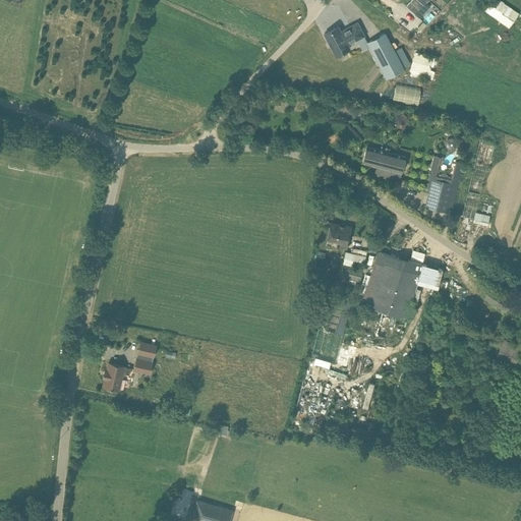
[(427,0),(409,0),(406,5),(420,17),(432,3),(427,0)]
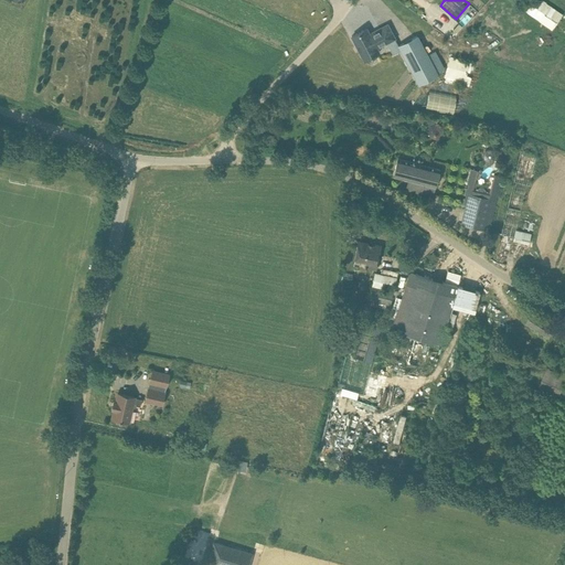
[(510,0),(553,30),(564,13),(544,0),(510,0)]
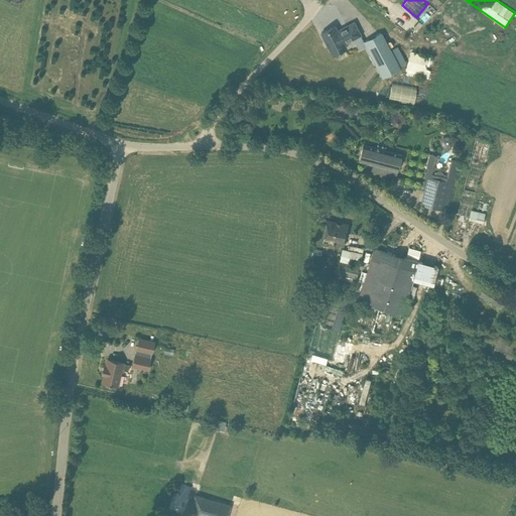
[(335,26),(321,33),(333,55),(346,48),(344,43),(361,35),(354,22),(338,31),(335,26)]
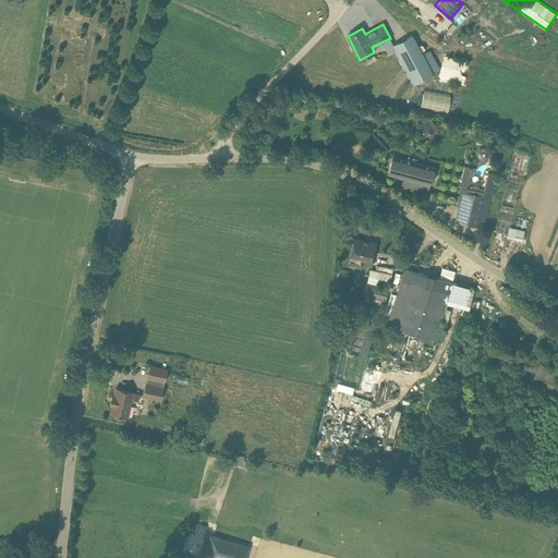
[(412,35),(393,45),(414,84),(432,74),(412,35)]
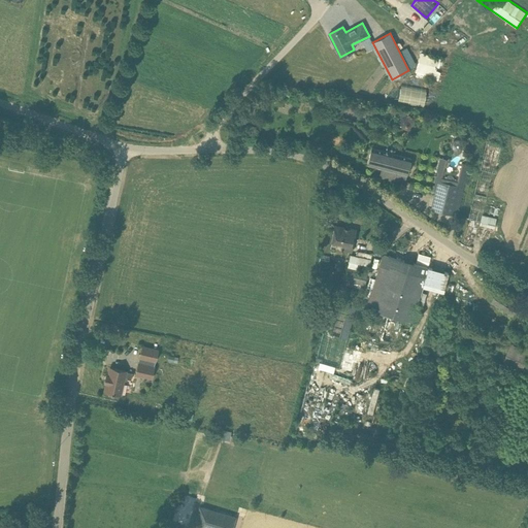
[(439,69),(442,58),(420,53),(414,74),(437,80),(440,70),(439,69)]
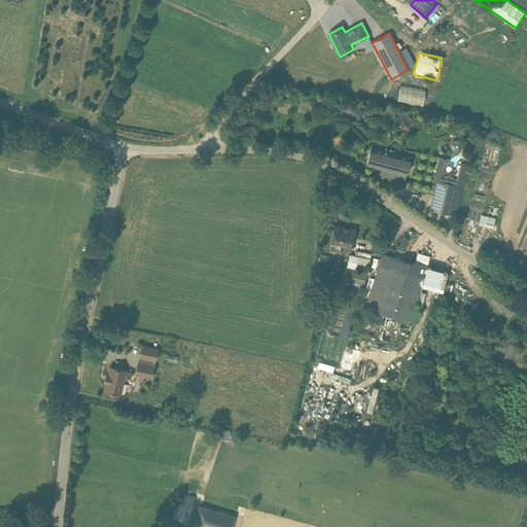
[(451,142),(450,144),(450,147),(451,148),(453,150),(455,151),(457,151),(459,151),(461,149),(462,148),(463,146),(462,143),(461,141),(460,140),(458,139),(456,139),(454,139),(452,141),(451,142)]
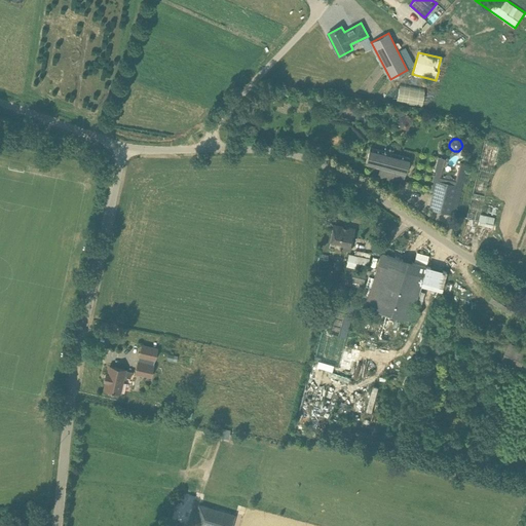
[(495,166),(497,144),(482,143),(480,165),(495,166)]
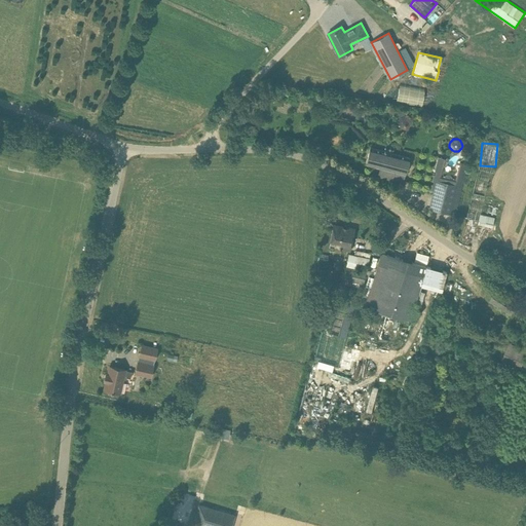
[(409,157),(371,148),(367,163),(381,167),(378,177),(403,183),(409,157)]
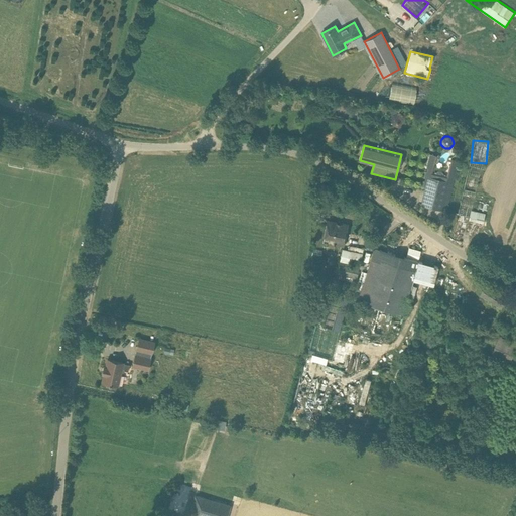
[(424,189),(421,205),(446,211),(447,207),(447,204),(448,201),(449,199),(449,196),(458,162),(452,160),(447,177),(444,177),(444,176),(444,174),(443,173),(442,172),(441,171),(439,171),(438,171),(437,171),(435,172),(434,173),(434,174),(430,173),(429,177),(427,177),(425,186),(425,187),(424,189)]
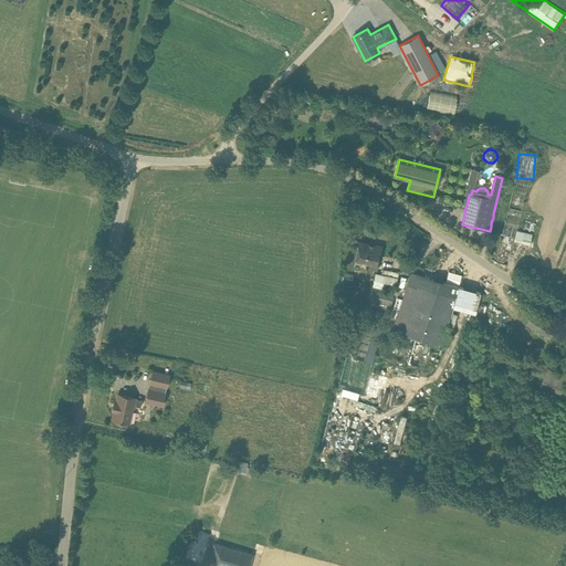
[(376,270),(381,247),(359,242),(356,259),(367,261),(366,268),(376,270)]
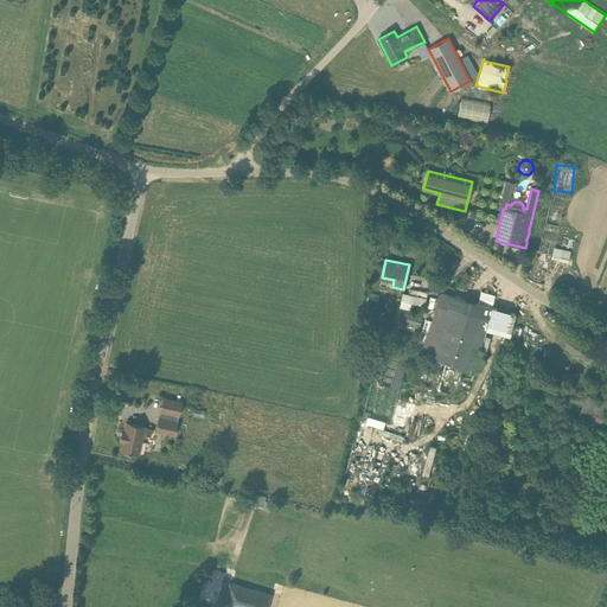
[(428,292),(410,288),(409,293),(403,292),(400,306),(423,312),(428,292)]
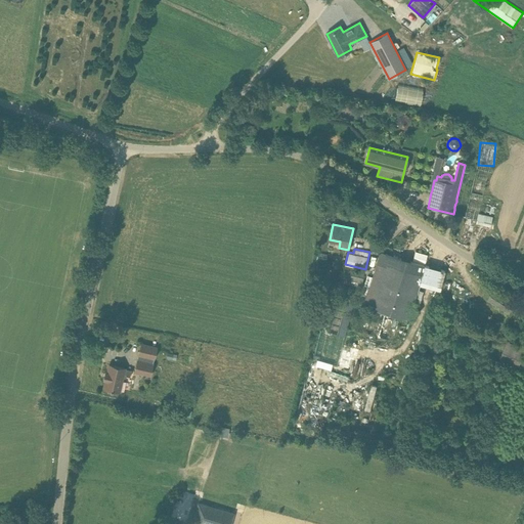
[(409,317),(424,265),(380,252),(365,306),(378,309),(370,335),(394,341),(401,316),(409,319),(409,317)]
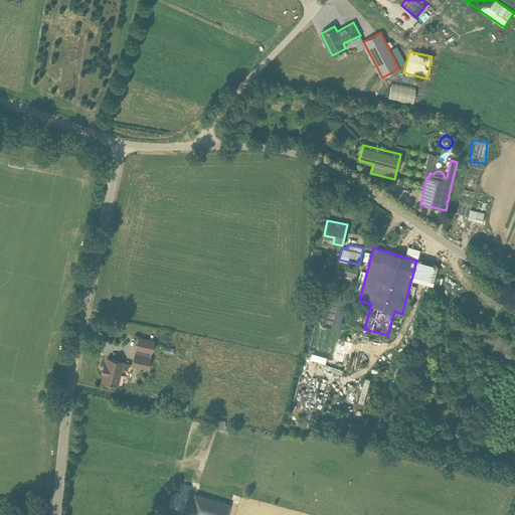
[(337,274),(357,278),(359,266),(339,263),(337,274)]
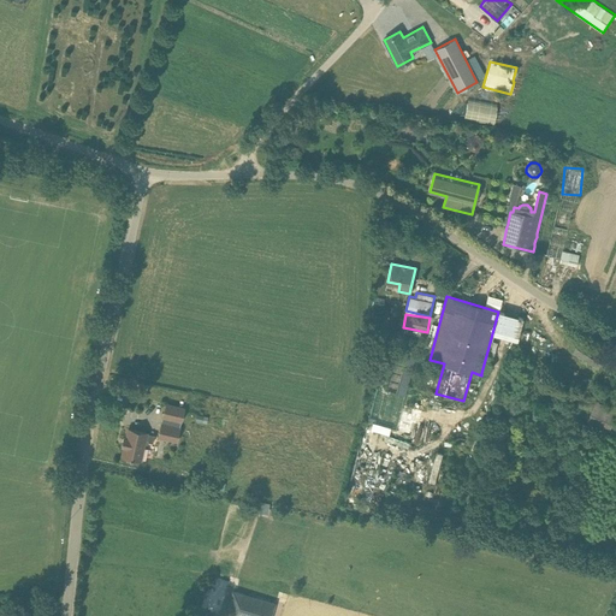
[(184,408),(166,404),(163,416),(182,421),(184,408)]
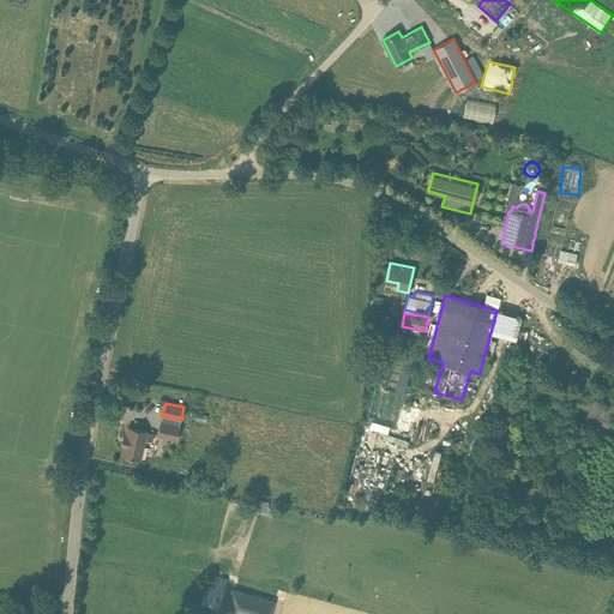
[(176,440),(180,427),(161,422),(157,435),(176,440)]
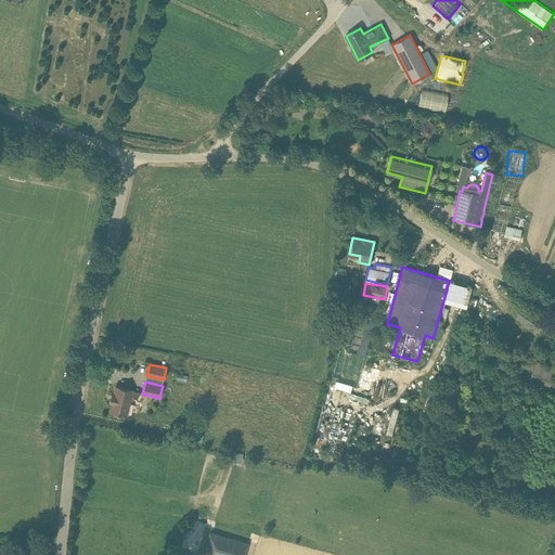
[(138,399),(140,392),(132,390),(115,386),(113,395),(112,395),(110,401),(112,402),(110,411),(117,413),(119,414),(119,413),(127,415),(131,398),(138,399)]
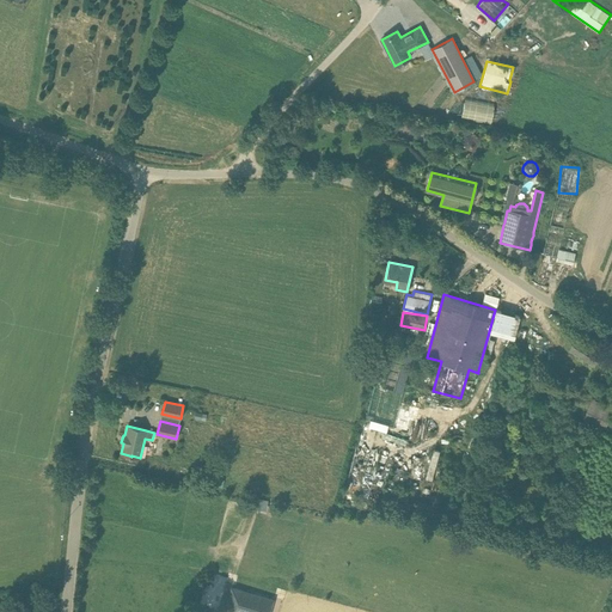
[(434,478),(439,450),(429,448),(424,477),(434,478)]
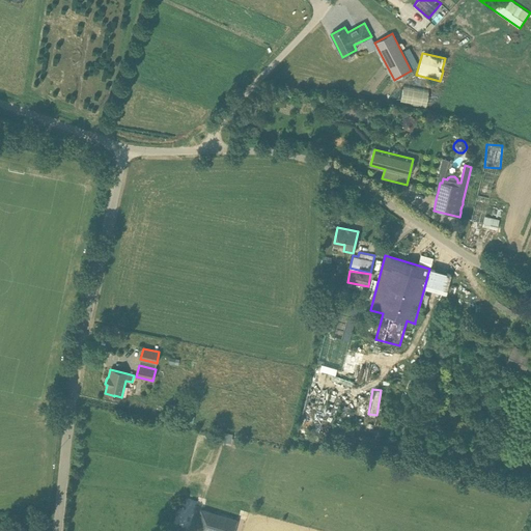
[(232,530),(235,522),(202,511),(197,528),(208,530),(232,530)]
